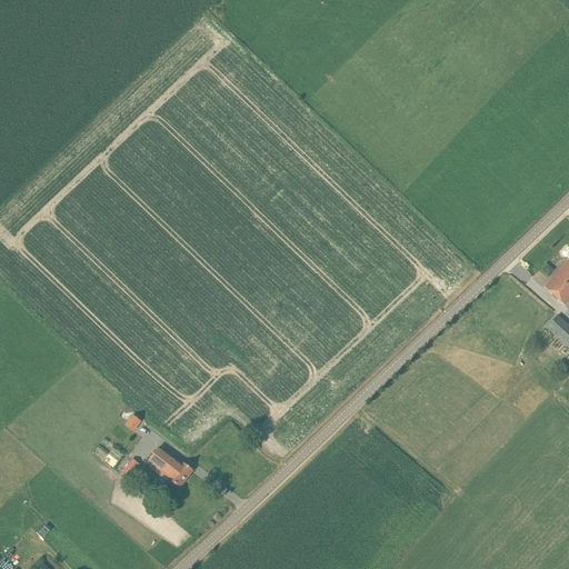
[(566,307),(568,302),(568,246),(568,247),(563,251),(563,255),(567,257),(568,257),(568,258),(543,287),(566,307)]
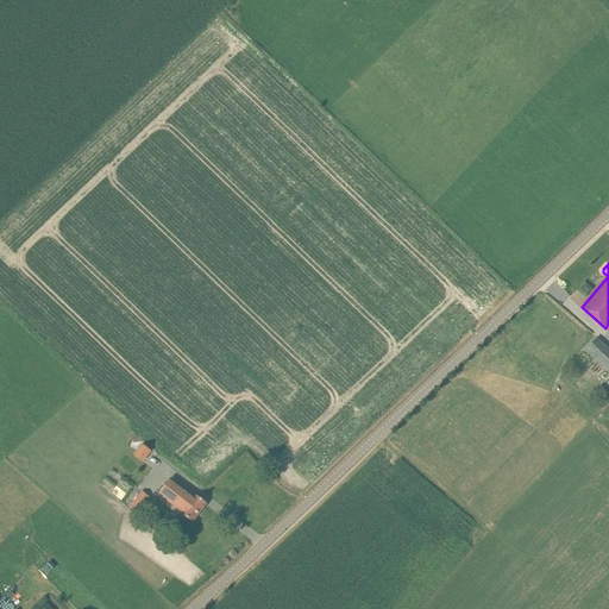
[(608,347),(597,338),(585,351),(608,374),(608,372),(608,347)]
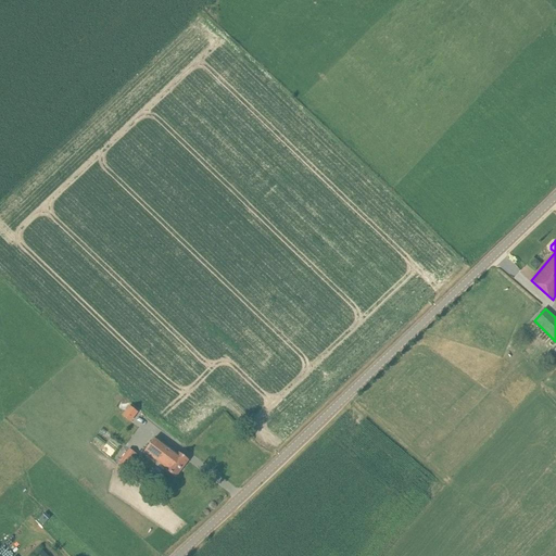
[(137,412),(129,406),(123,415),(130,420),(137,412)]
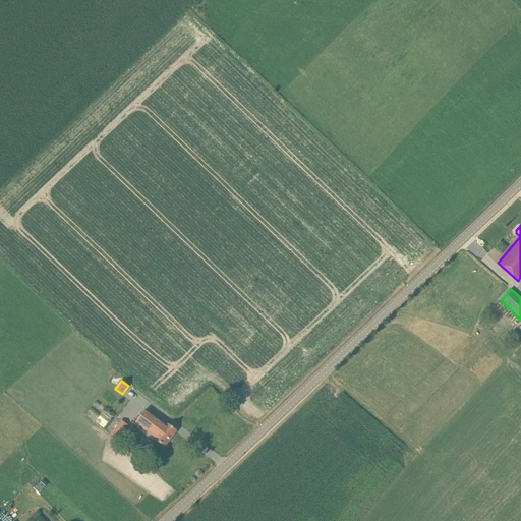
[(146,410),(135,422),(157,439),(156,440),(164,447),(176,430),(167,424),(166,425),(146,410)]
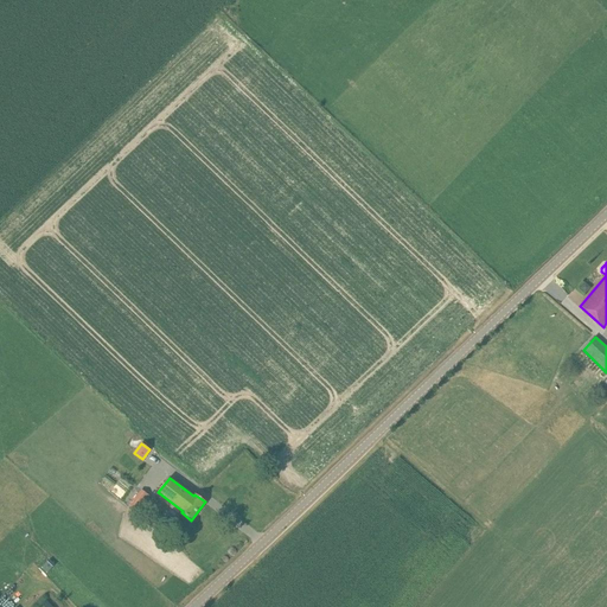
[(142,490),(128,509),(136,515),(149,496),(142,490)]
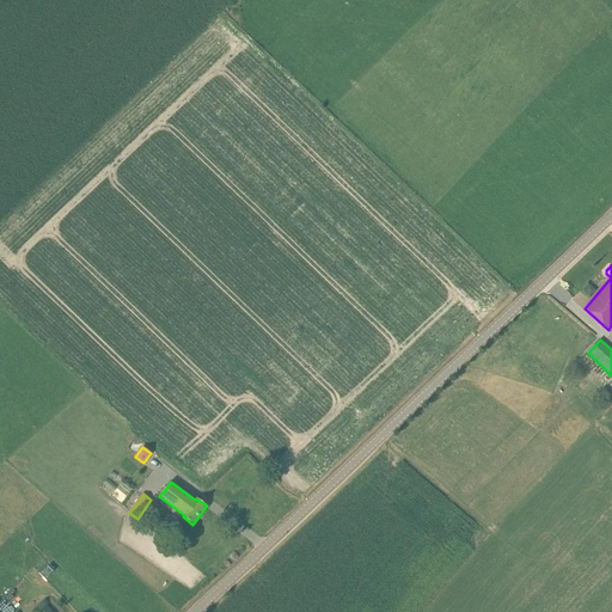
[(48,565),(42,571),(48,576),(54,570),(48,565)]
